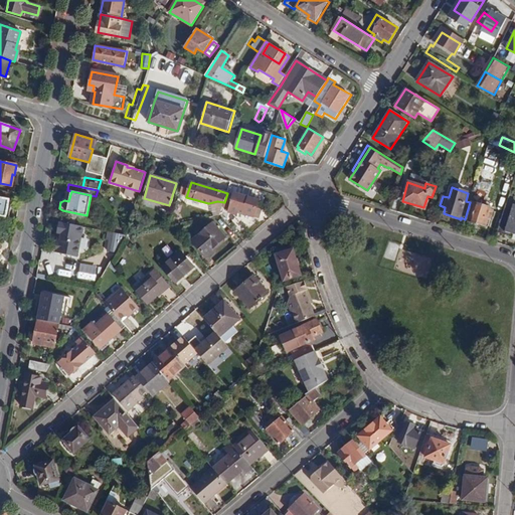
[(252,217),(258,201),(233,193),(231,200),(231,201),(228,213),(237,215),(238,212),(252,217)]
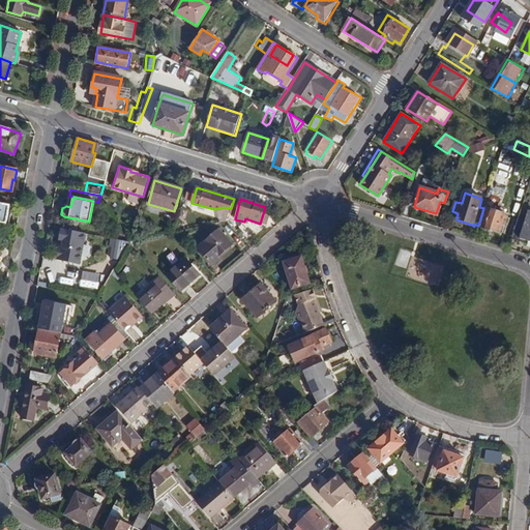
[(0,222),(6,224),(10,205),(0,203),(0,222)]
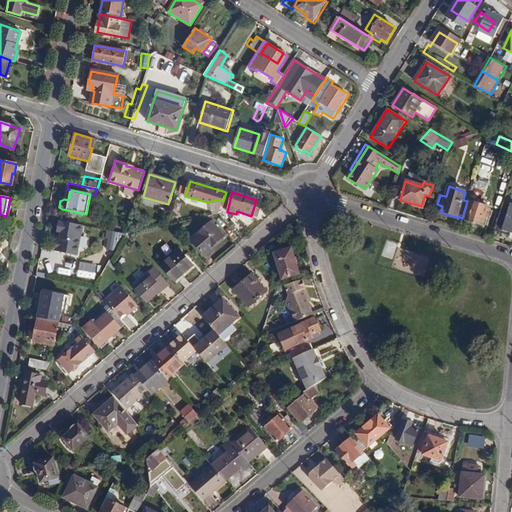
[(491,209),(471,203),(466,220),(486,226),(491,209)]
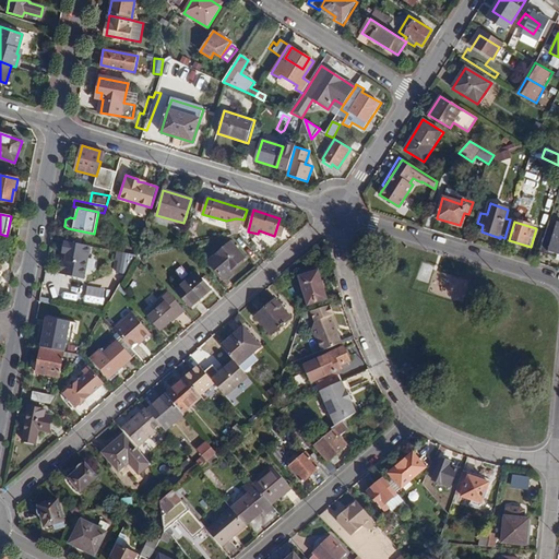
[(548,224),(539,252),(556,258),(557,254),(558,254),(558,223),(557,223),(556,226),(548,224)]
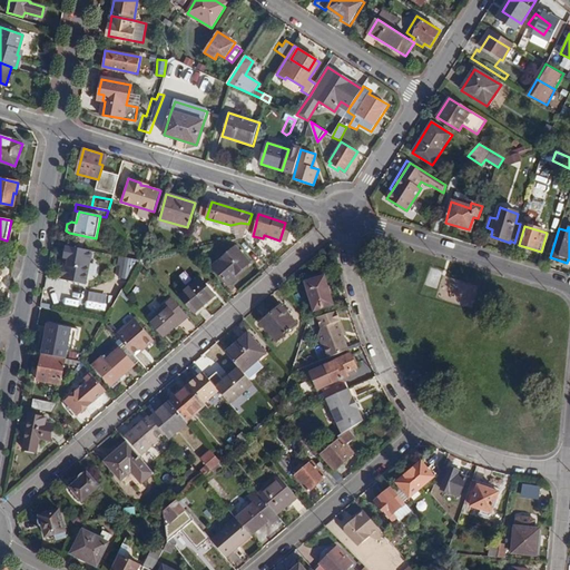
[(87,284),(91,251),(67,246),(65,258),(66,258),(69,258),(68,266),(65,267),(62,276),(65,279),(87,284)]
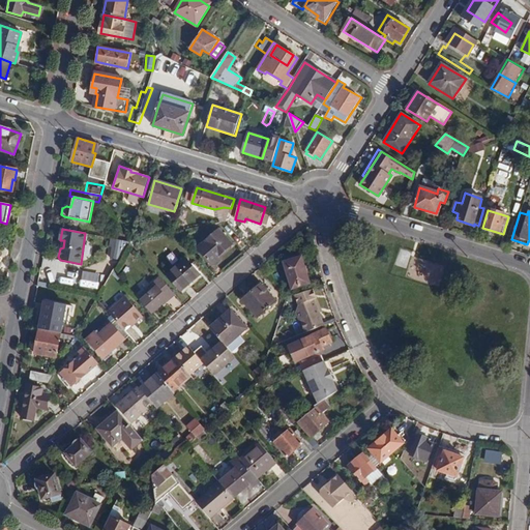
[(232,244),(218,230),(198,248),(211,264),(218,258),(217,257),(232,244)]
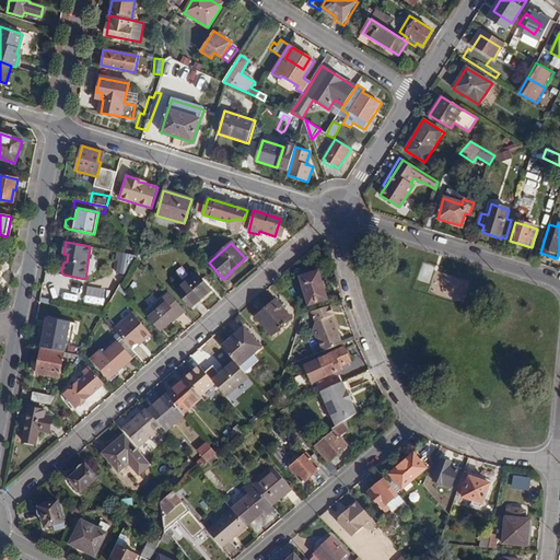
[(129,263),(123,263),(123,255),(117,255),(117,273),(129,273),(129,263)]
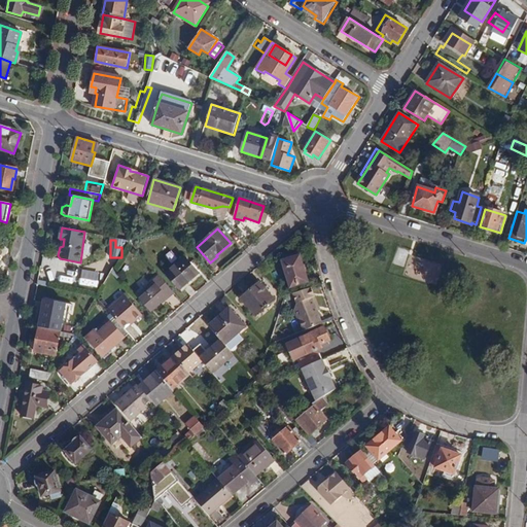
[(308,282),(301,255),(283,260),(290,287),(308,282)]
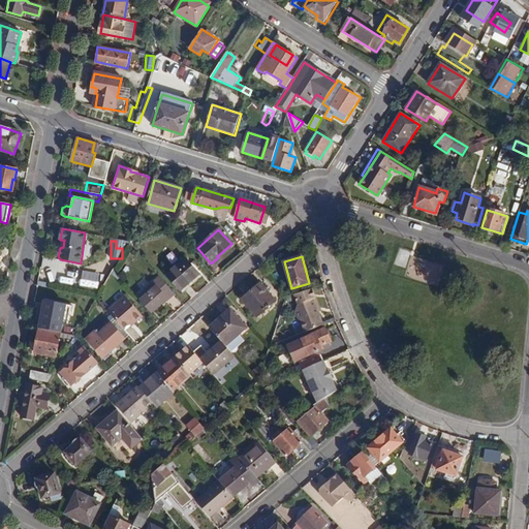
[(199,275),(186,258),(167,275),(181,290),(199,275)]
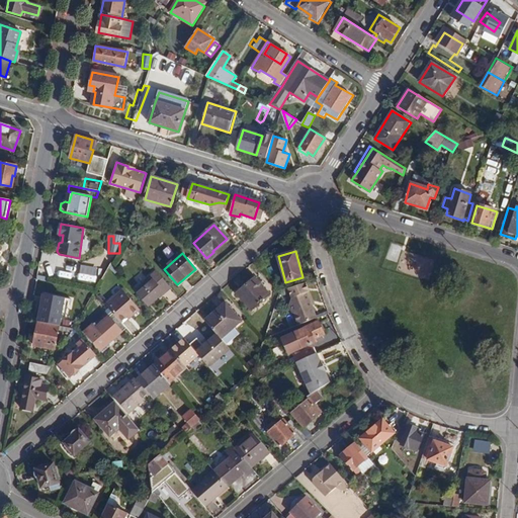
[(149,307),(171,288),(156,270),(134,289),(149,307)]
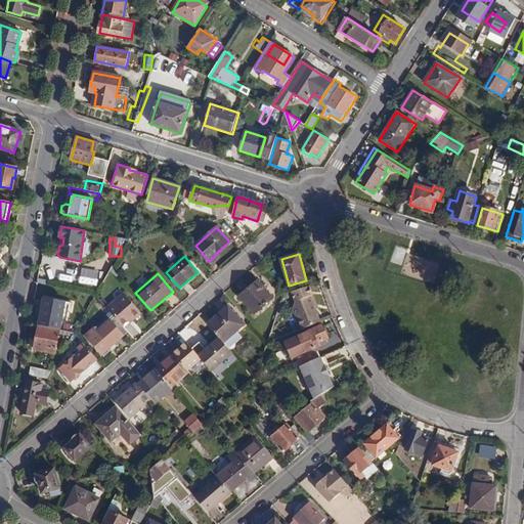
[(272,298),(258,281),(241,297),(254,313),(272,298)]
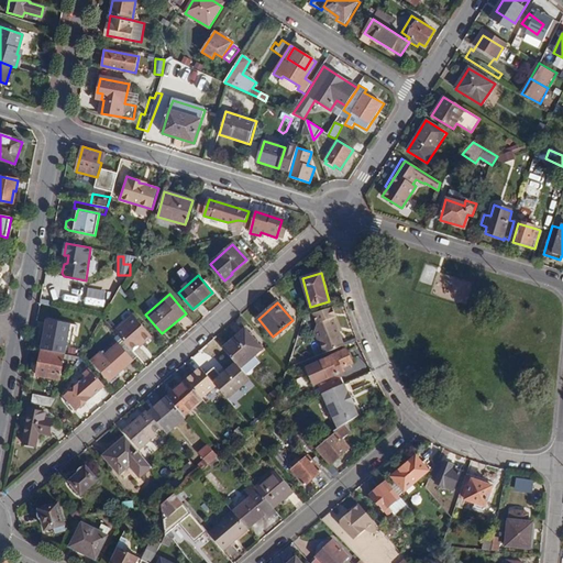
[(133,316),(116,332),(123,341),(132,351),(138,344),(141,342),(143,344),(151,337),(133,316)]
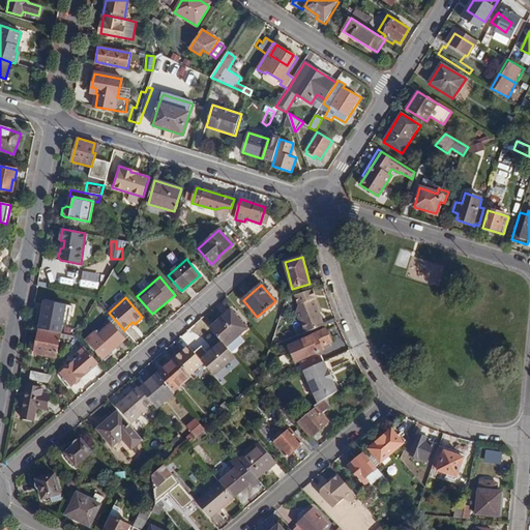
[(301,321),(306,334),(325,327),(315,300),(296,307),(293,315),(296,323),(301,321)]
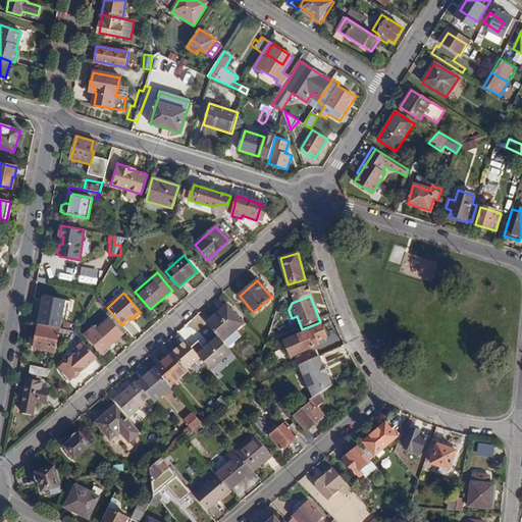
[(57,322),(61,301),(44,298),(40,317),(50,320),(50,321),(57,322)]
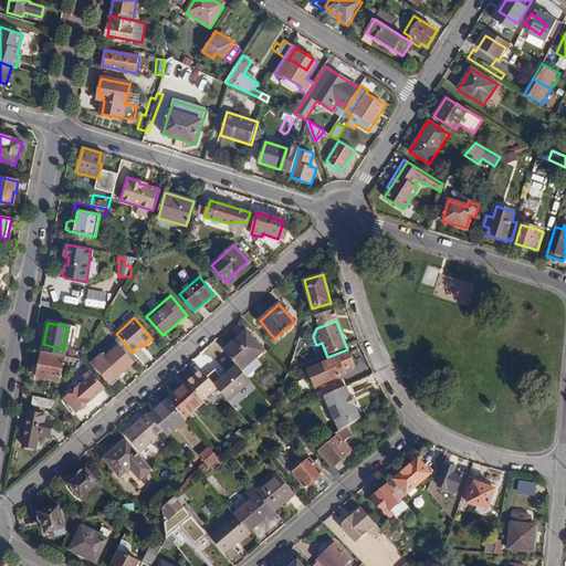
[(245,332),(224,350),(237,366),(241,370),(262,352),(245,332)]
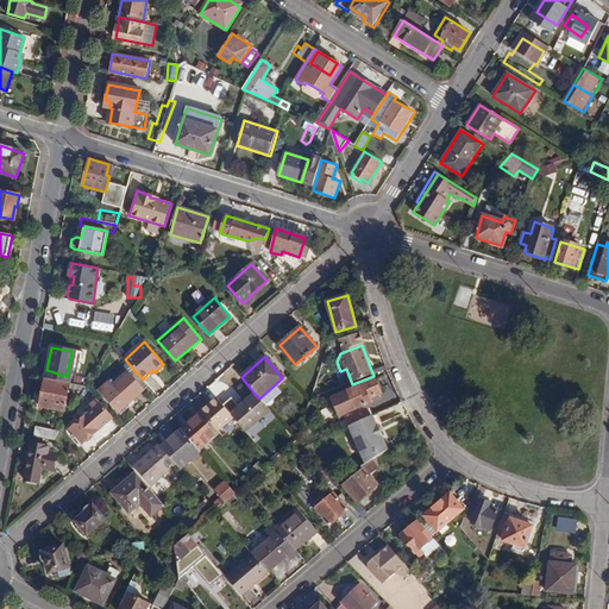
[(130,403),(149,387),(143,380),(133,369),(130,372),(129,371),(102,395),(119,413),(130,403)]
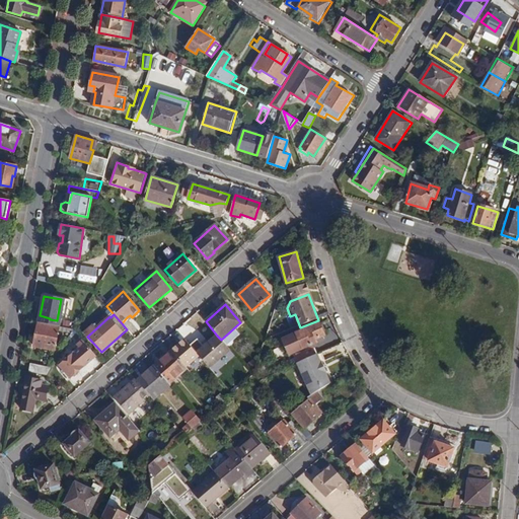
[(70,334),(73,329),(39,322),(33,346),(55,350),(59,331),(70,334)]
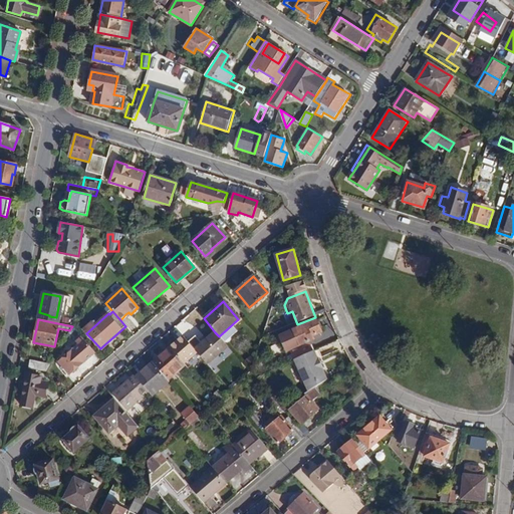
[(321,331),(315,319),(281,335),(288,350),(314,338),(312,336),(321,331)]
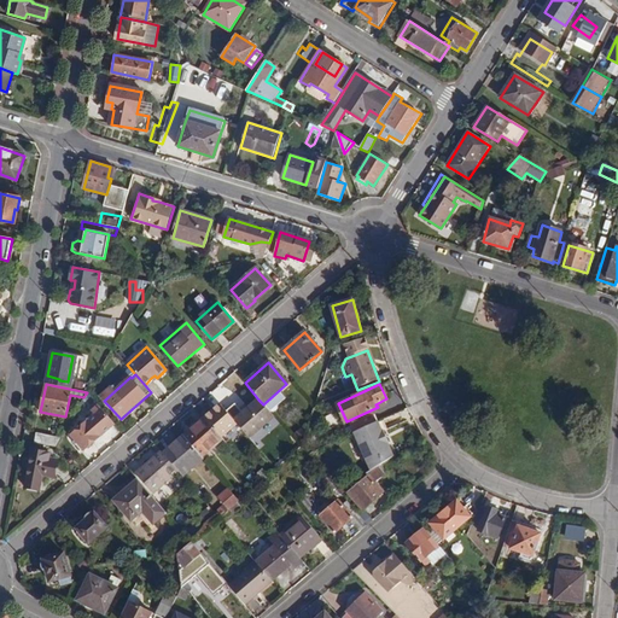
[(447,412),(455,407),(452,398),(443,403),(447,412)]
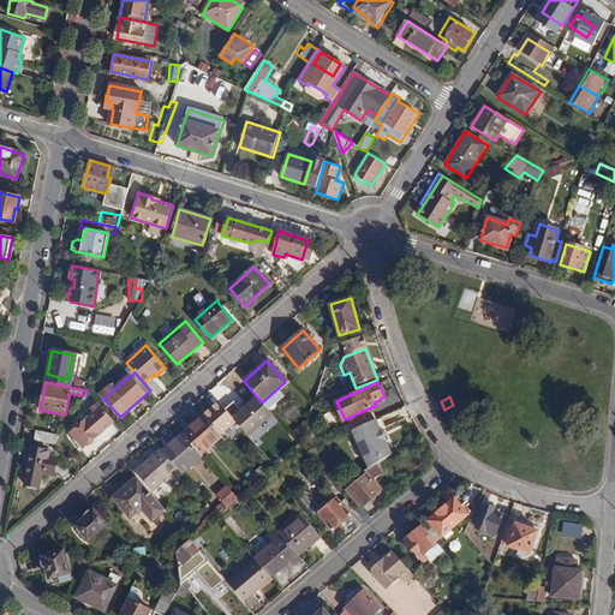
[(257,398),(233,419),(236,423),(251,439),(274,417),(262,402),(257,398)]
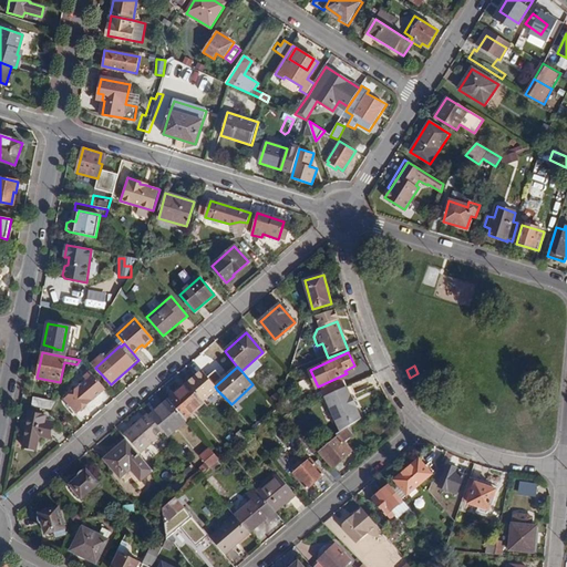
[(215,387),(202,371),(193,379),(195,381),(189,387),(203,402),(217,390),(215,387)]
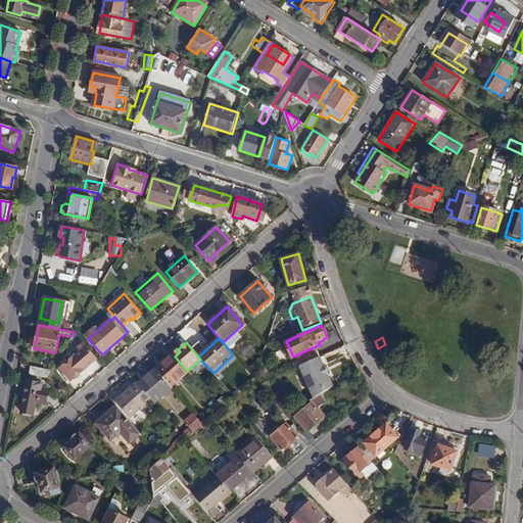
[(95,361),(97,359),(86,346),(84,348),(95,361)]
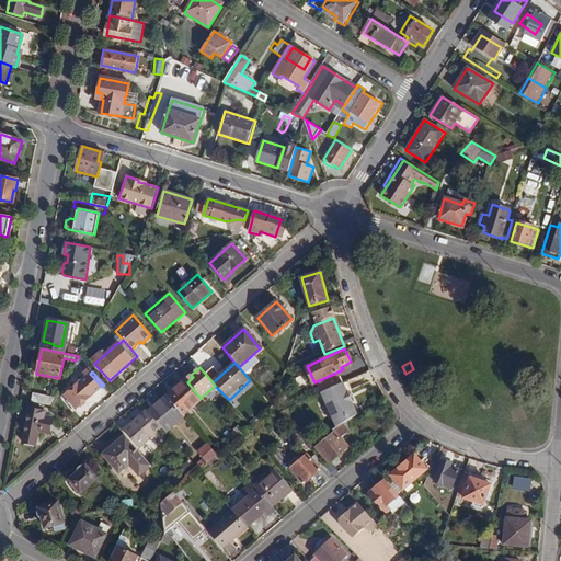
[(122,375),(119,371),(110,380),(112,384),(122,375)]
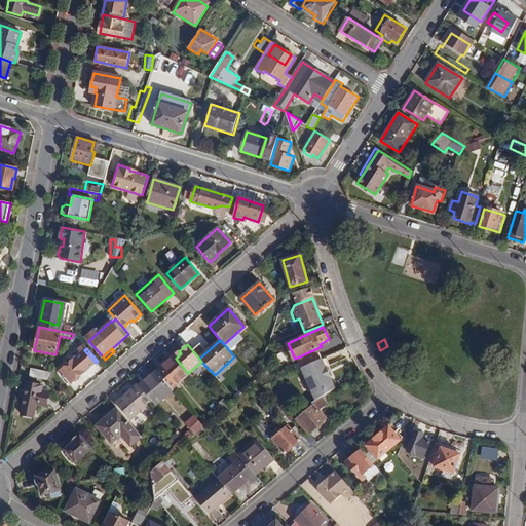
[(84,350),(81,353),(61,371),(72,383),(96,363),(84,350)]
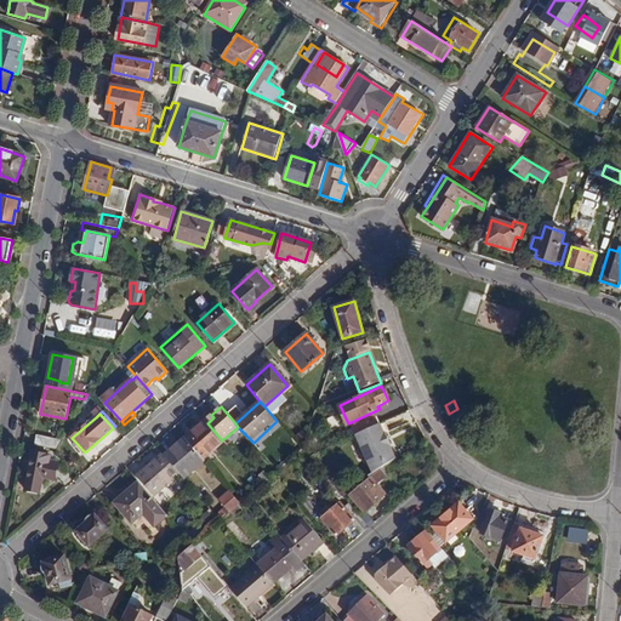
[(204,420),(184,438),(203,460),(223,442),(222,440),(208,423),(204,420)]
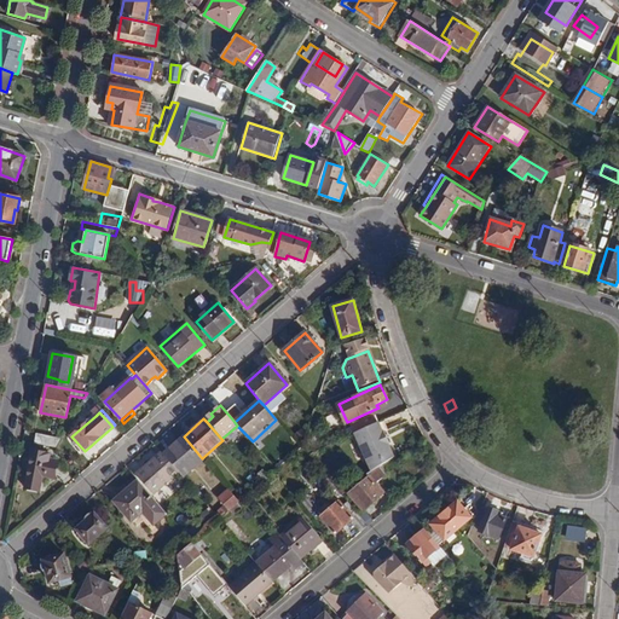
[(379,424),(377,422),(354,433),(356,437),(379,424)]
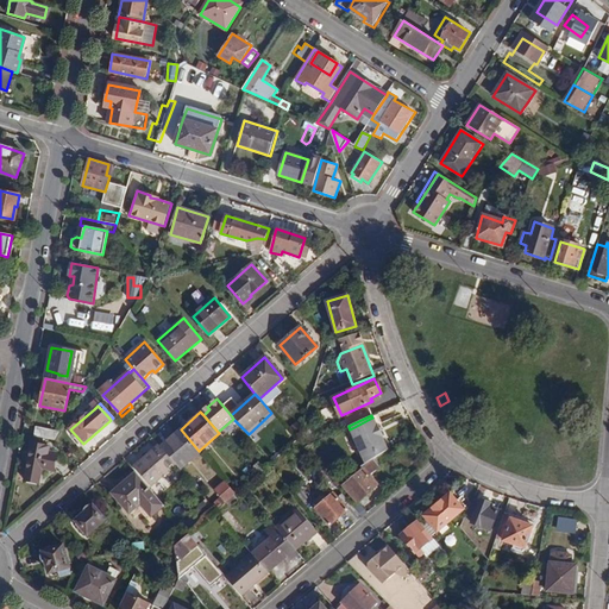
[(376,426),(372,418),(350,429),(363,458),(385,447),(381,439),(383,438),(377,425),(376,426)]
